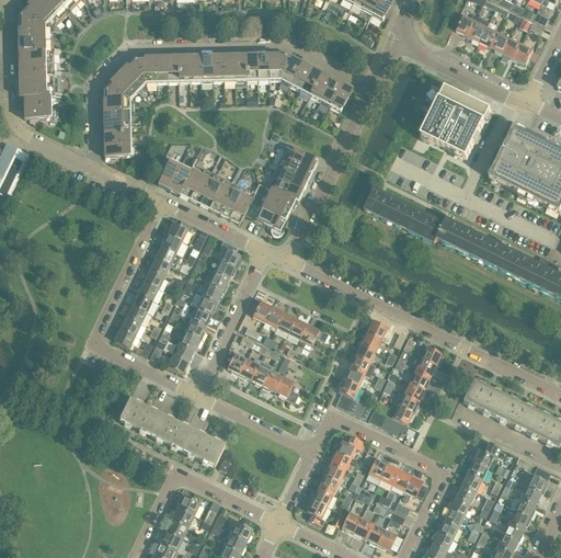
[(67,14),(68,12),(55,0),(31,0),(18,14),(53,29),(53,31),(60,34),(63,29),(55,26),(67,14)]
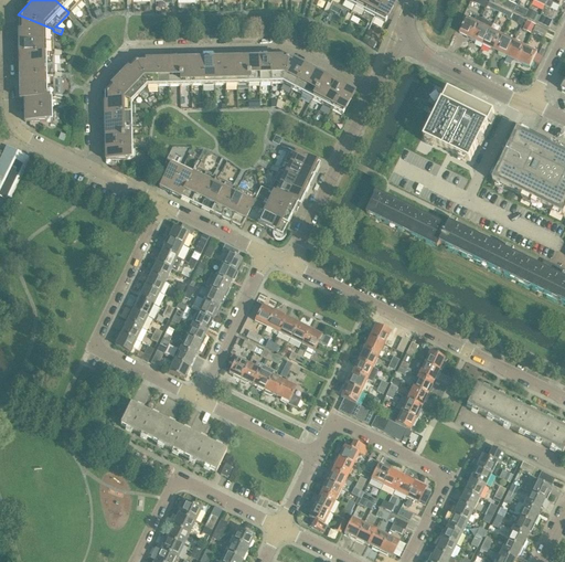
[(55,0),(68,12),(67,14),(73,20),(76,16),(71,10),(81,0),(55,0)]
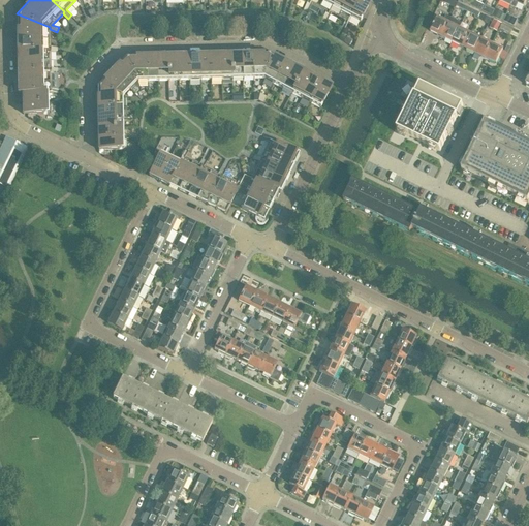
[(328,11),(333,0),(310,0),(309,2),(307,0),(304,7),(308,9),(311,3),(325,10),(328,11)]
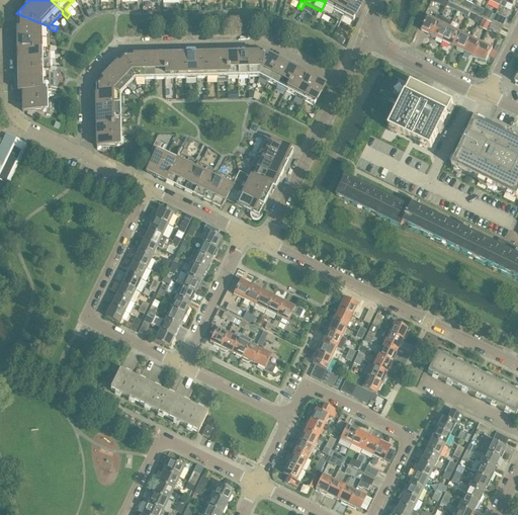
[(343,14),(350,0),(326,0),(321,11),(319,10),(316,16),(320,19),(323,12),(337,20),(334,26),(336,27),(343,14)]
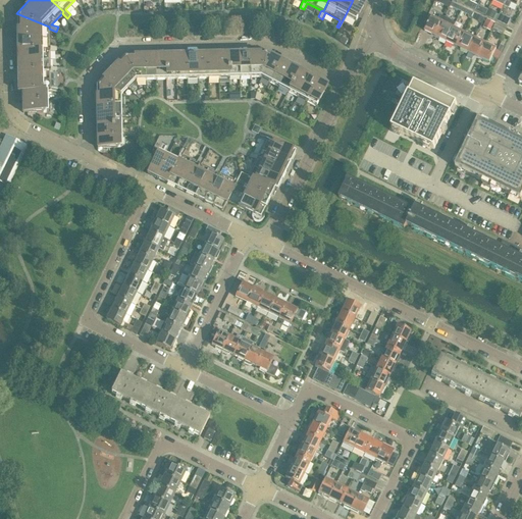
[(355,19),(366,0),(353,0),(346,14),(355,19)]
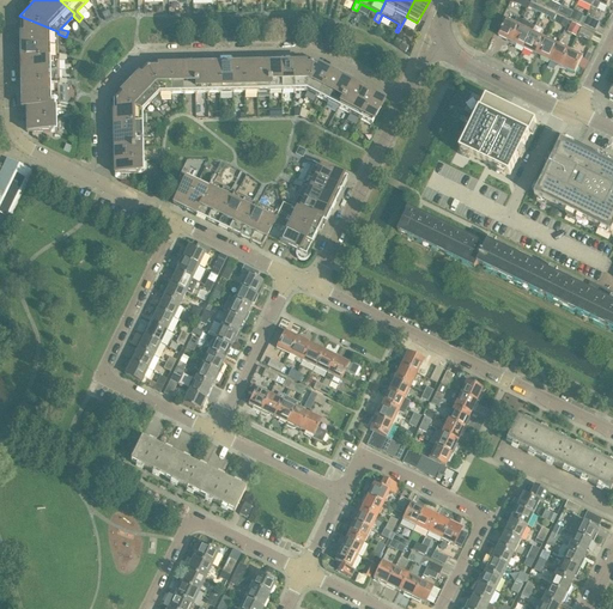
[(530,0),(529,5),(541,11),(544,6),(530,0)]
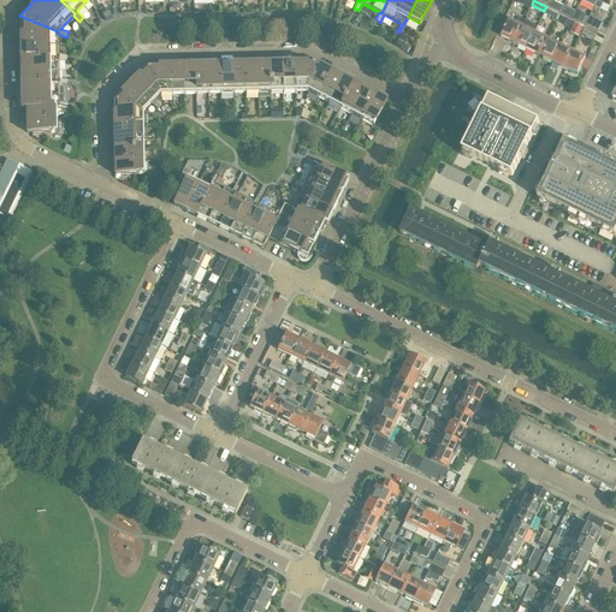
[(549,0),(548,4),(561,10),(563,4),(557,0),(549,0)]
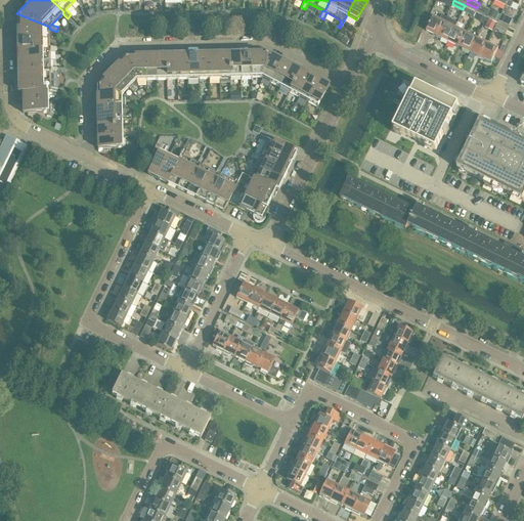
[(479,3),(477,8),(487,13),(490,8),(479,3)]
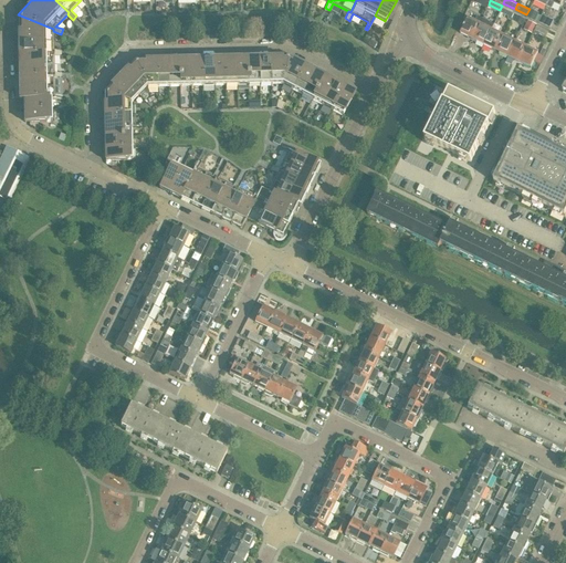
[(500,10),(498,14),(501,16),(503,11),(507,13),(509,17),(510,18),(513,11),(510,10),(502,6),(500,10)]
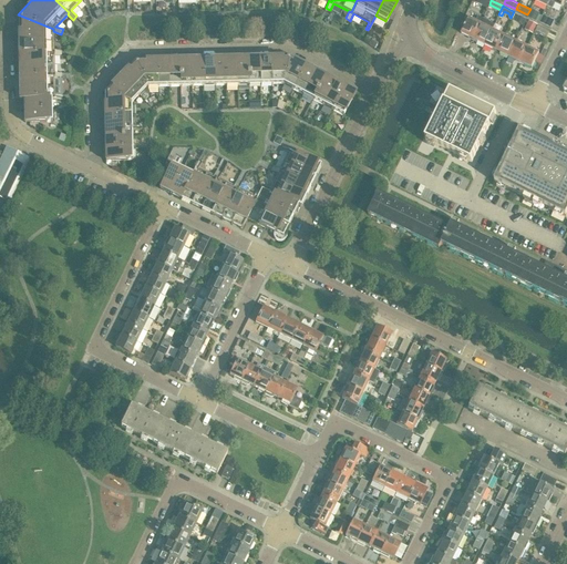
[(531,9),(527,14),(539,20),(542,14),(538,12),(531,9)]
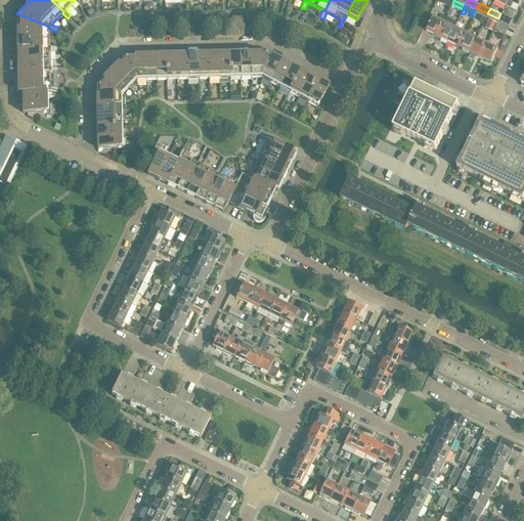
[(437,34),(446,14),(441,12),(439,17),(433,15),(427,29),(437,34)]
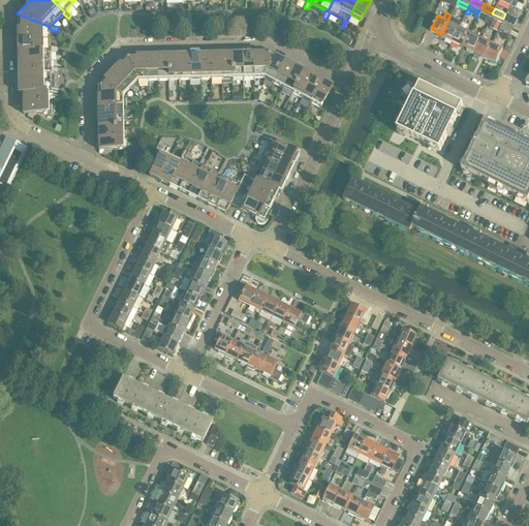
[(51,45),(50,29),(50,27),(17,13),(18,49),(51,48),(51,51),(58,50),(58,44),(51,45)]
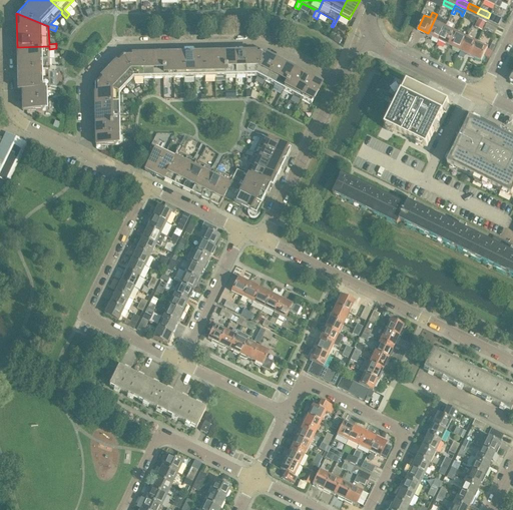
[(490,13),(488,18),(498,23),(501,18),(490,13)]
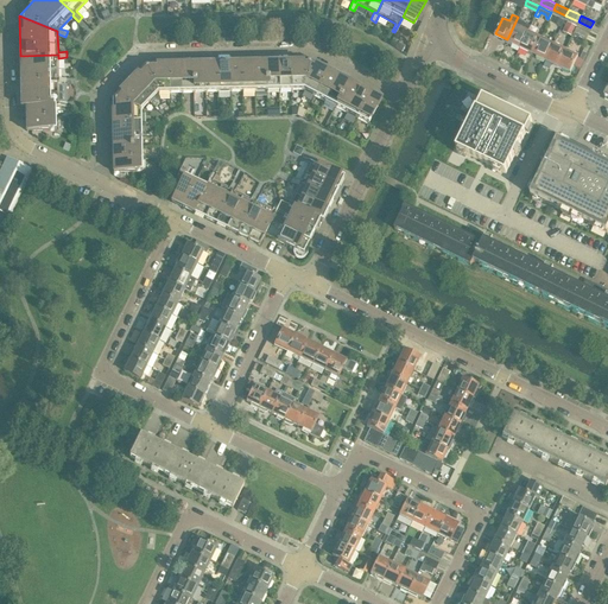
[(518,17),(507,39),(520,45),(527,30),(531,24),(519,18),(518,17)]
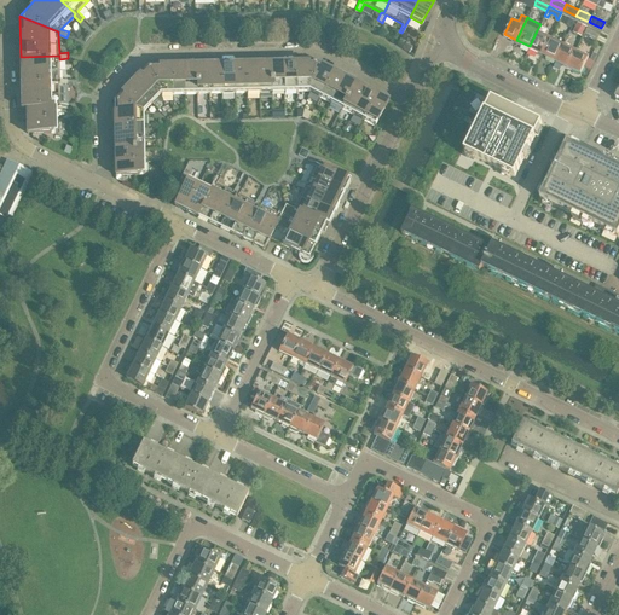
[(586,25),(584,32),(597,38),(600,32),(586,25)]
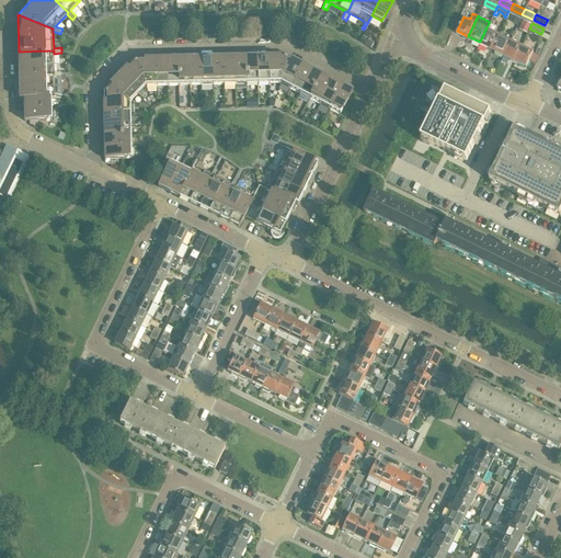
[(487,27),(480,42),(491,47),(499,33),(487,27)]
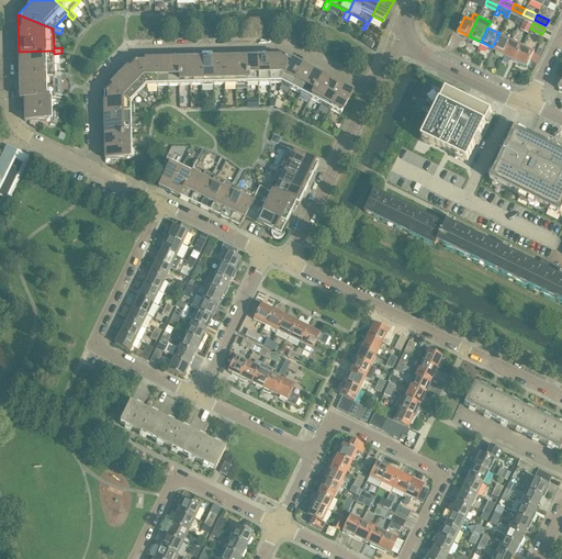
[(499,33),(492,47),(504,54),(510,38),(499,33)]
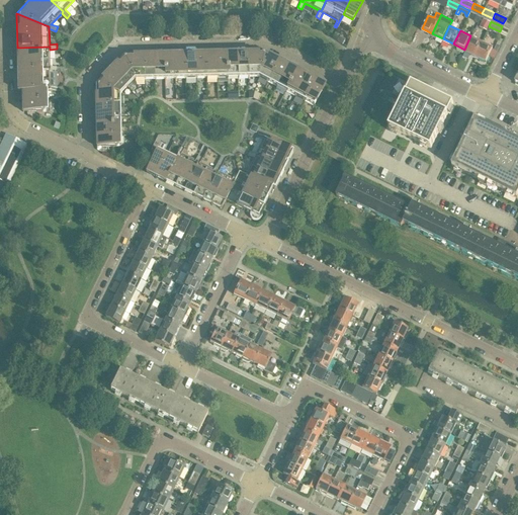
[(470,35),(464,50),(475,55),(482,40),(470,35)]
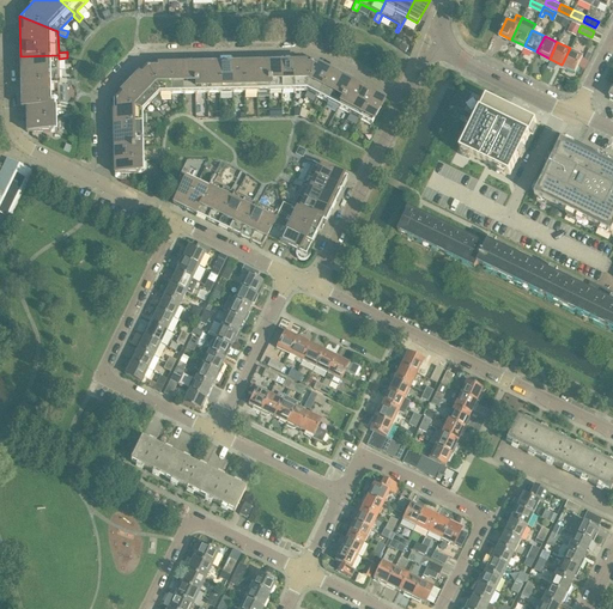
[(570,48),(562,65),(575,71),(583,54),(570,48)]
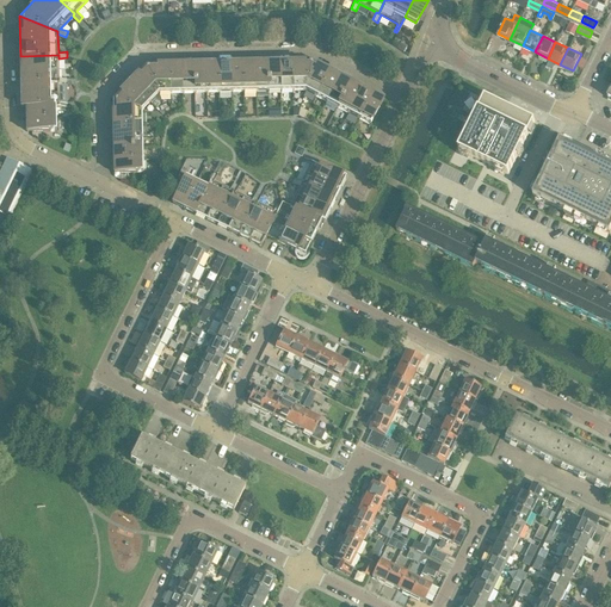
[(59,76),(59,59),(59,55),(20,56),(20,80),(59,79),(59,82),(67,82),(67,76),(59,76)]
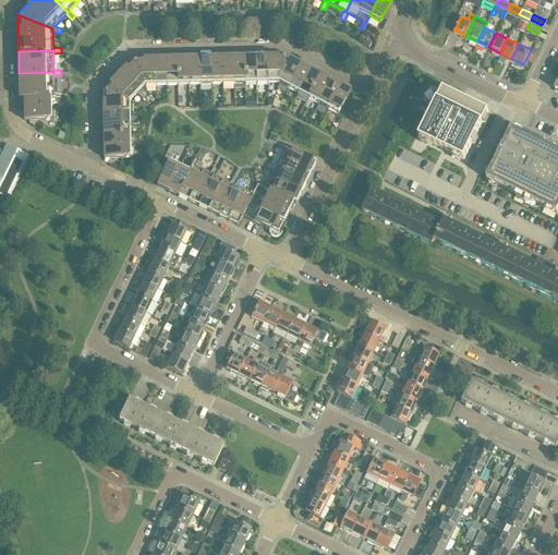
[(233,82),(244,82),(244,55),(233,56),(233,82)]
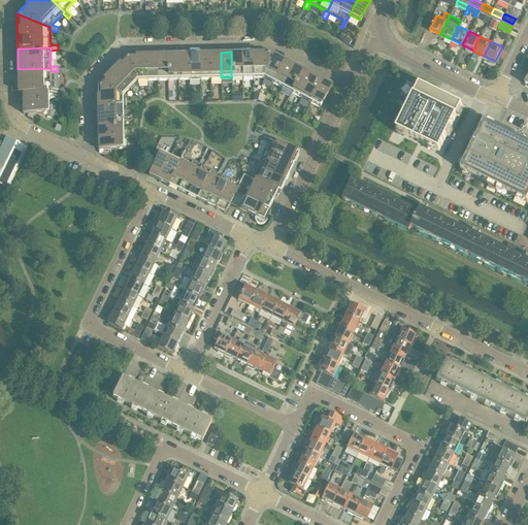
[(231,77),(242,76),(241,52),(231,52),(231,77)]
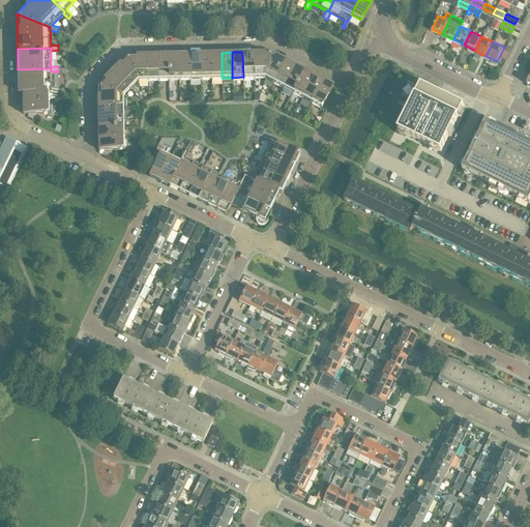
[(243,77),(254,77),(253,52),(242,52),(243,77)]
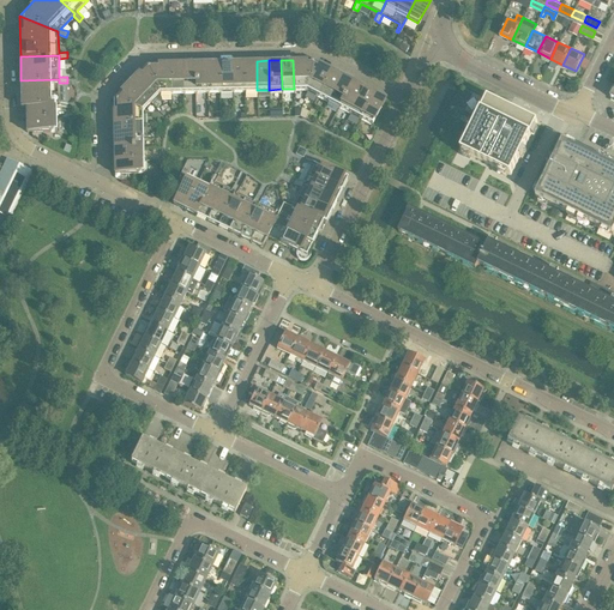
[(294,89),(306,89),(313,60),(293,60),(294,89)]
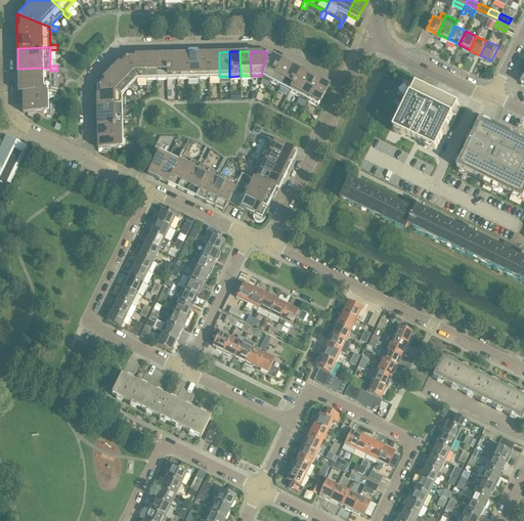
[(270,81),(281,58),(267,51),(261,76),(270,81)]
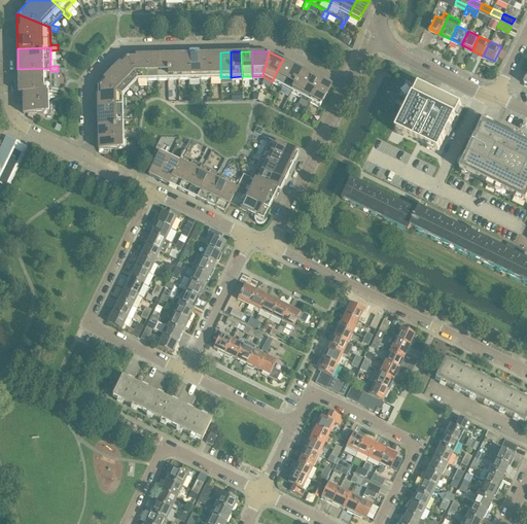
[(178,78),(188,77),(188,53),(178,54),(178,78)]
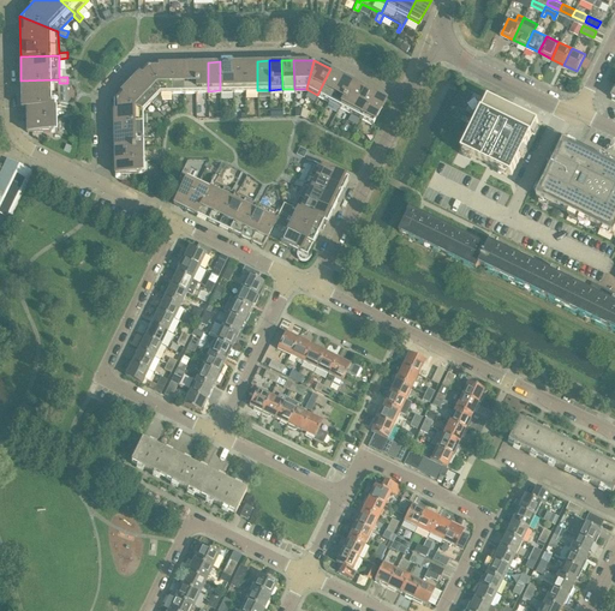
[(220,90),(233,90),(232,61),(220,61),(220,90)]
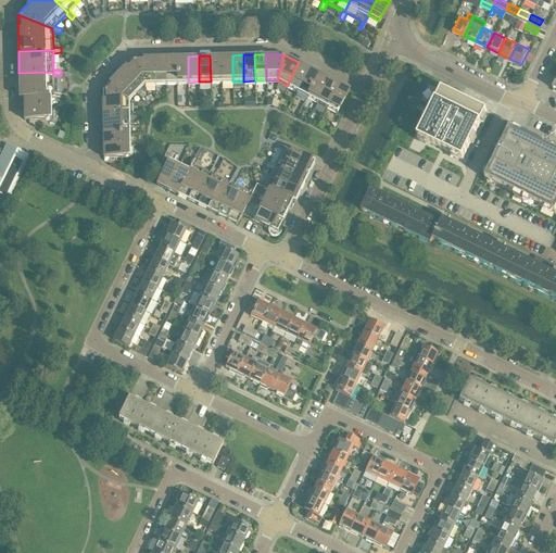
[(211,82),(222,82),(220,55),(210,55),(211,82)]
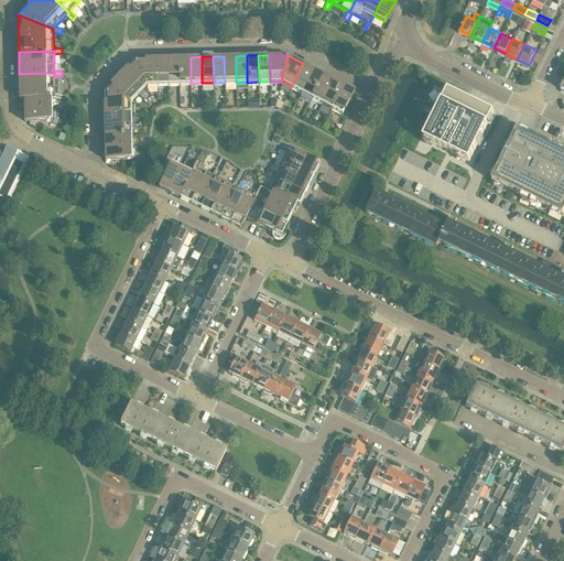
[(225,83),(236,83),(236,56),(224,56),(225,83)]
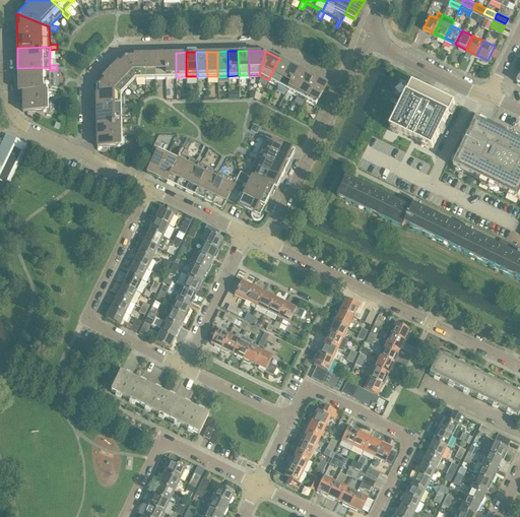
[(134,77),(144,77),(144,53),(124,54),(134,77)]
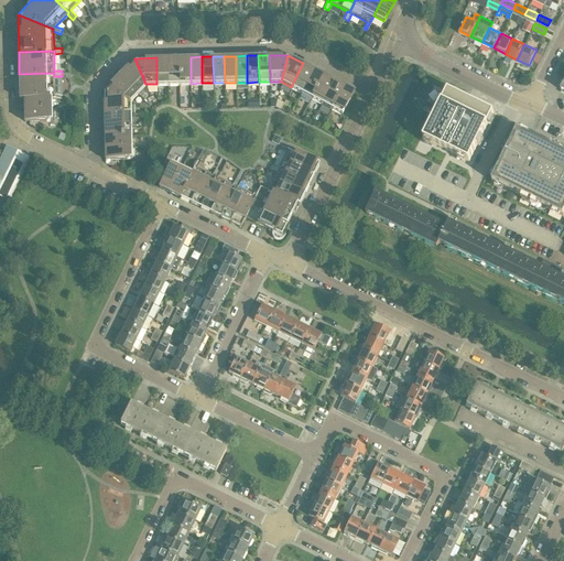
[(156,84),(169,84),(167,57),(156,57),(156,84)]
